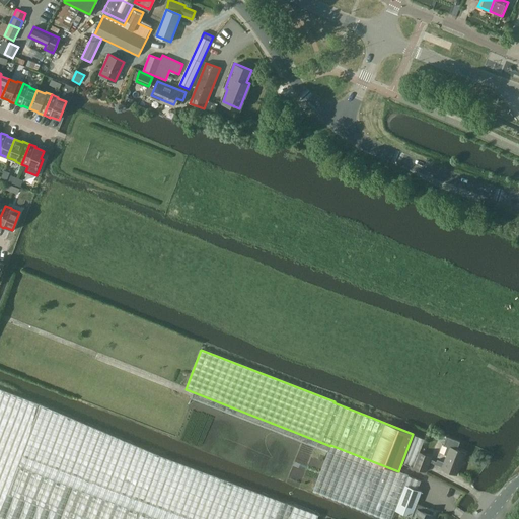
[(316,518),(318,515),(148,449),(47,406),(0,388),(0,517),(5,518),(316,518)]
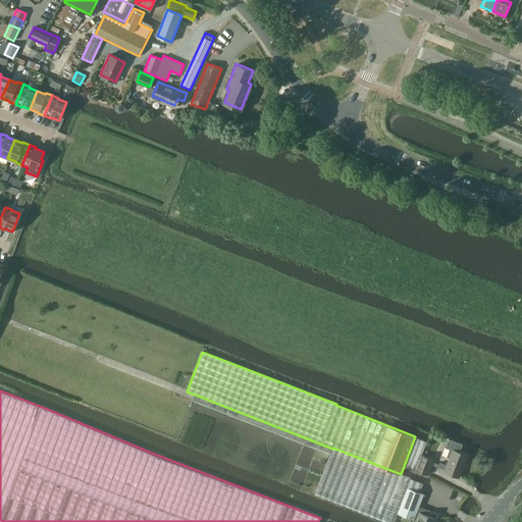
[(432,462),(431,465),(435,466),(446,470),(445,471),(459,476),(467,456),(459,453),(462,444),(449,439),(446,448),(450,450),(447,457),(450,458),(448,465),(439,462),(439,464),(436,464),(432,462)]
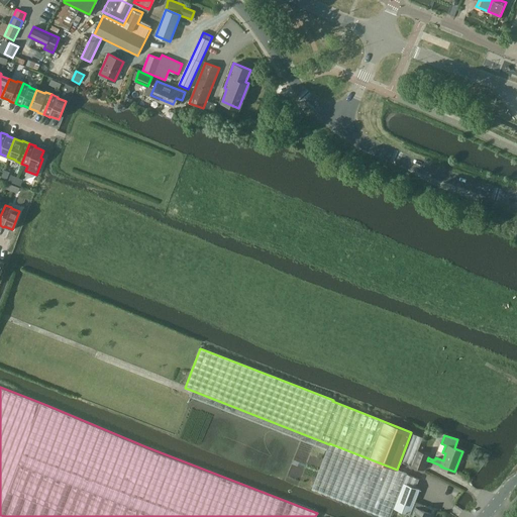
[(419,489),(415,488),(419,478),(397,470),(329,443),(329,444),(327,448),(312,489),(383,516),(390,516),(394,508),(412,515),(411,516),(429,516),(431,513),(421,509),(422,504),(414,501),(419,489)]
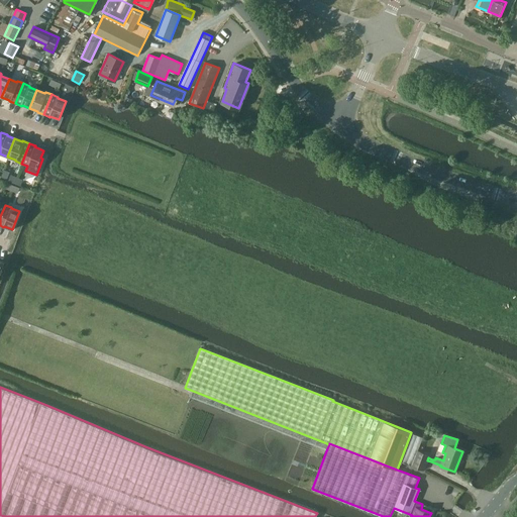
[(417,450),(411,467),(423,471),(427,460),(428,457),(429,455),(417,450)]
